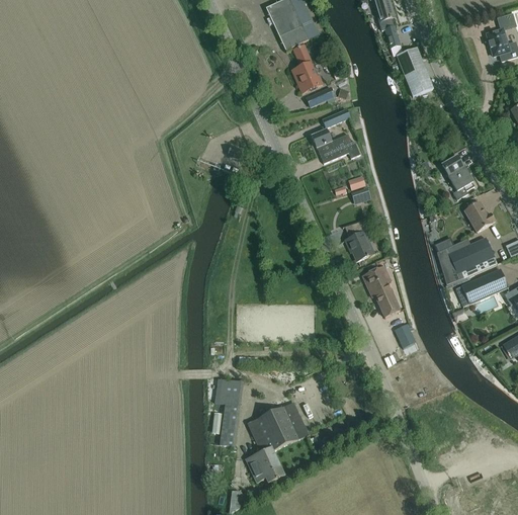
[(318,34),(301,0),(281,0),(274,3),(265,7),(269,16),(266,18),(269,24),(272,22),(285,50),(294,46),(318,34)]
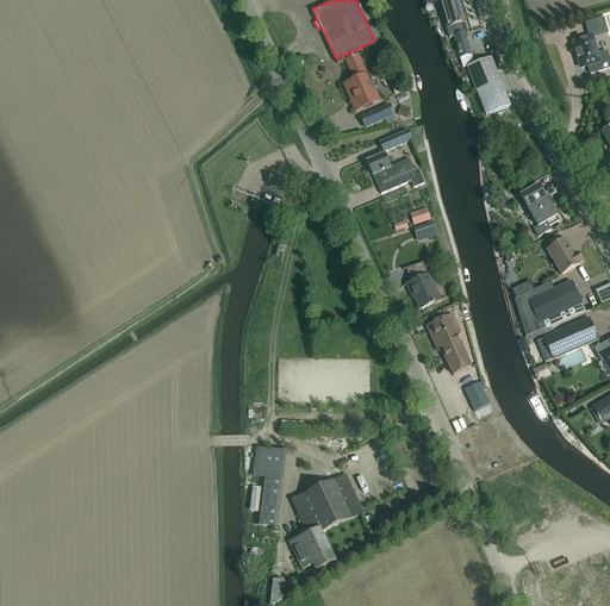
[(471,52),(462,20),(465,20),(459,0),(435,0),(439,0),(448,31),(452,30),(460,56),(471,52)]
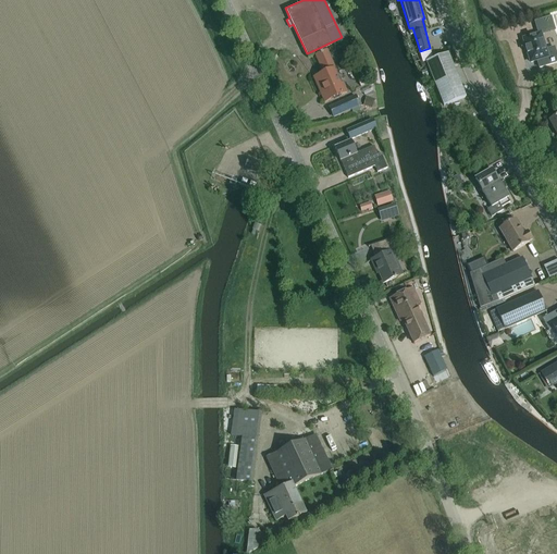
[(556,56),(554,45),(545,47),(541,32),(555,27),(551,14),(535,20),(539,32),(522,37),(525,45),(524,45),(527,51),(530,60),(536,58),(539,65),(556,59),(556,56)]
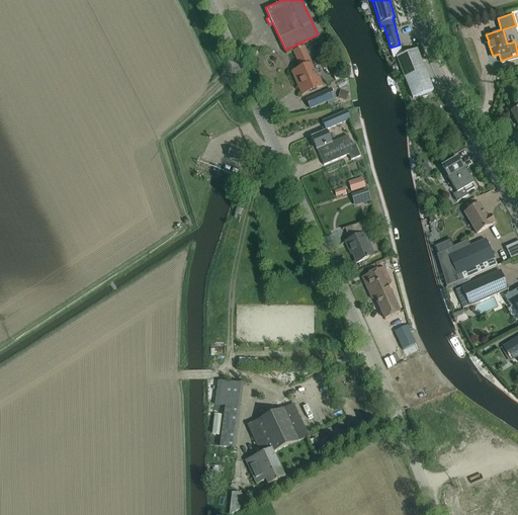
[(304,45),(303,45),(293,49),(300,66),(294,69),(300,83),(297,84),(301,92),(323,83),(319,75),(317,76),(310,62),(312,62),(304,45)]
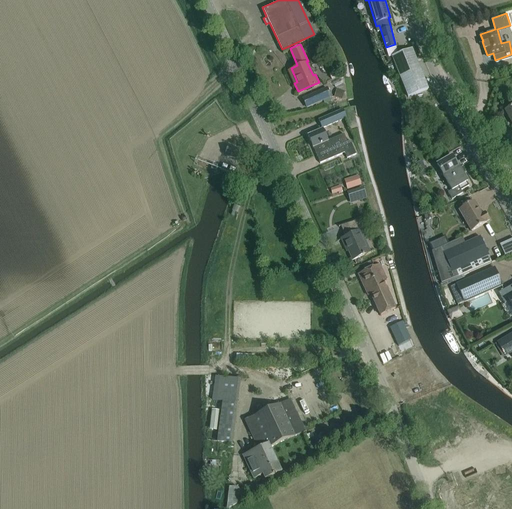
[(411,46),(391,54),(407,95),(427,87),(411,46)]
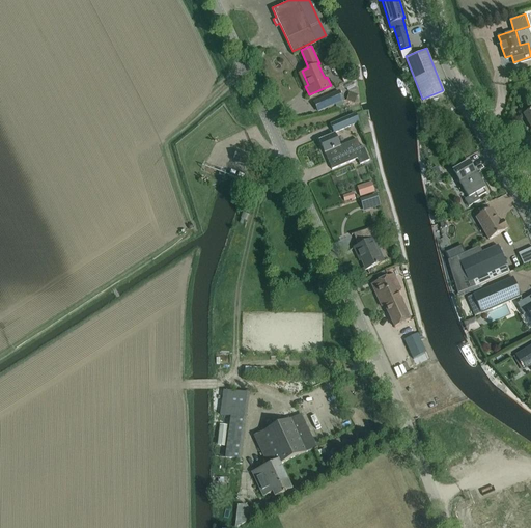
[(347,71),(350,77),(358,74),(356,67),(347,71)]
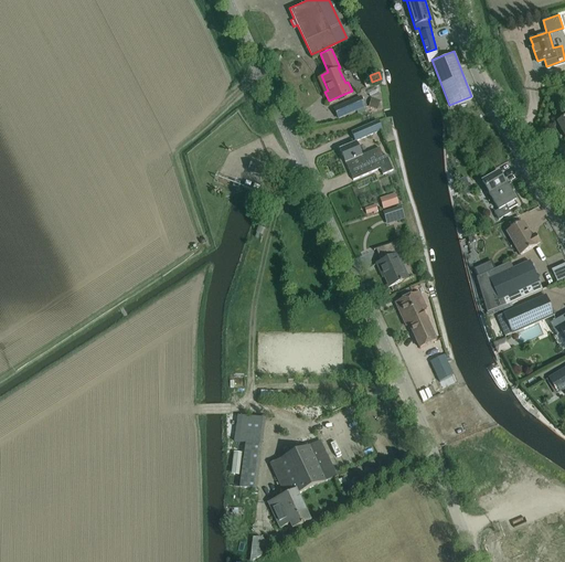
[(365,104),(361,96),(334,108),(338,116),(365,104)]
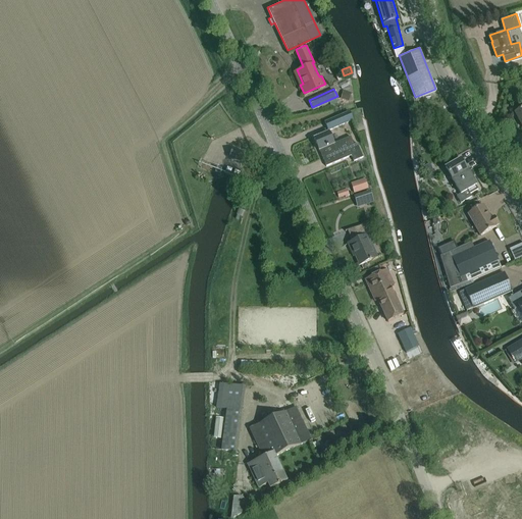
[(350,92),(343,90),(341,96),(348,99),(350,92)]
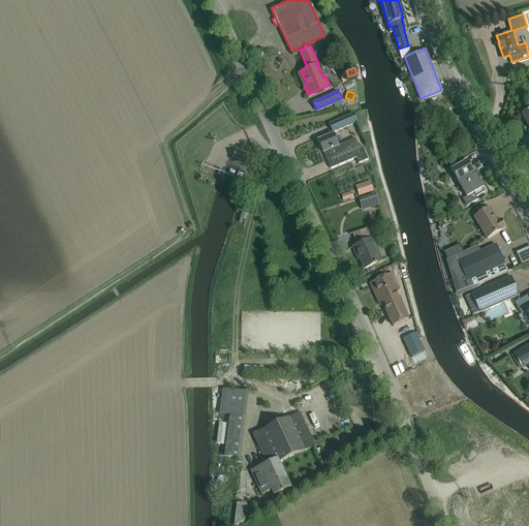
[(354,110),(329,121),(332,130),(359,119),(354,110)]
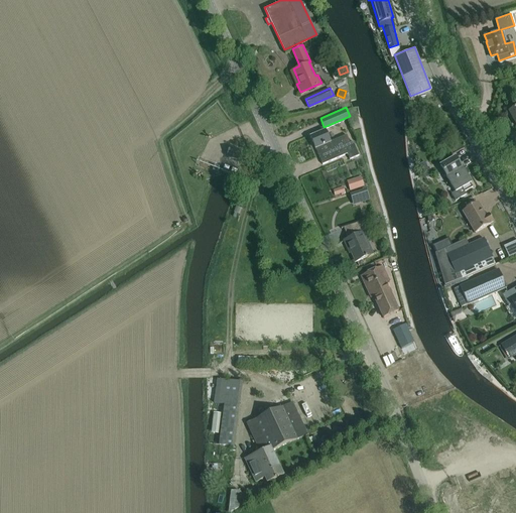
[(325,128),(309,134),(315,146),(323,162),(347,152),(350,157),(359,153),(353,139),(347,142),(343,134),(330,140),(325,128)]
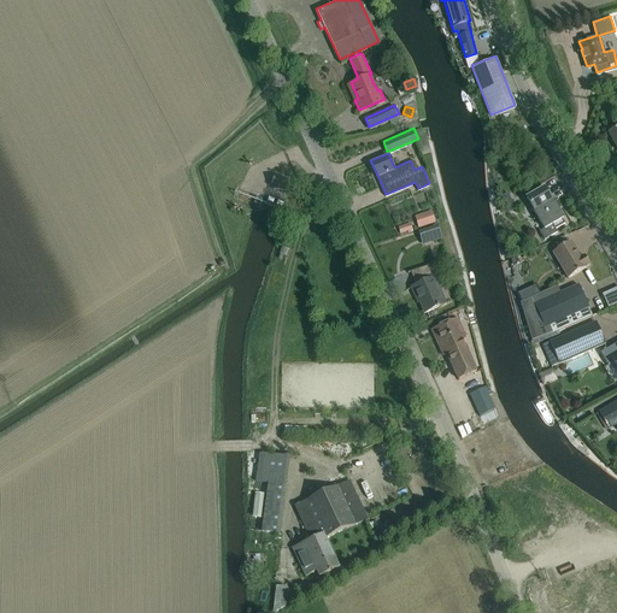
[(271,183),(276,184),(285,188),(288,178),(275,174),(271,183)]
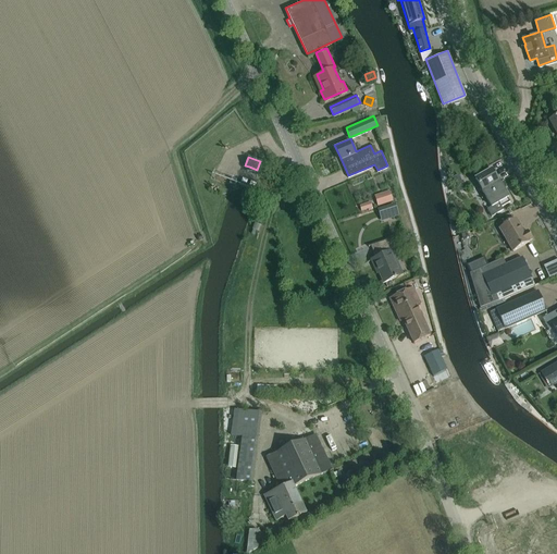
[(491,168),(482,173),(474,179),(491,205),(487,207),(492,214),(502,208),(500,206),(510,200),(507,196),(508,195),(498,180),(491,168)]
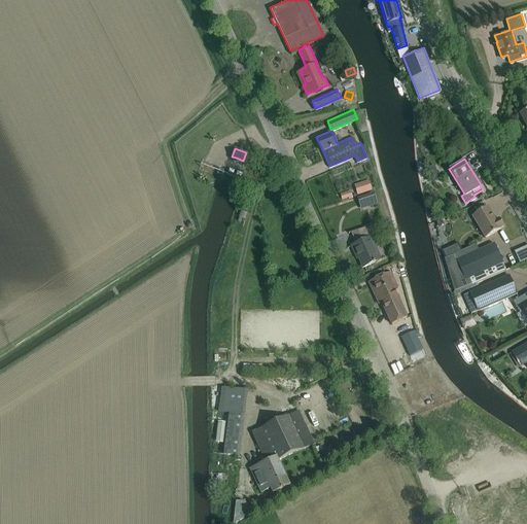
[(369,178),(354,182),(357,193),(372,188),(369,178)]
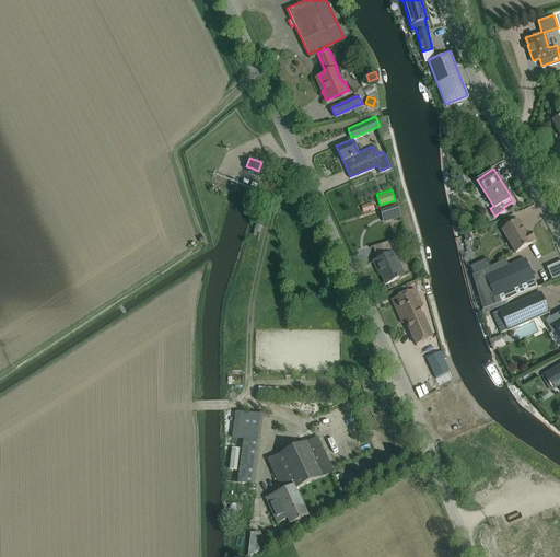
[(396,204),(381,208),(383,215),(391,212),(392,217),(399,213),(396,204)]
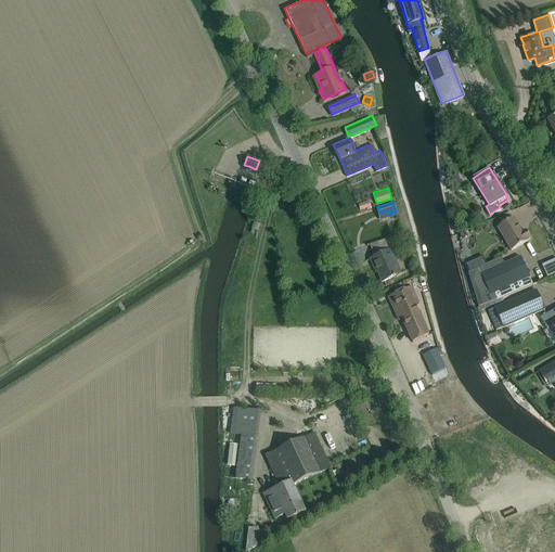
[(513,215),(504,220),(498,225),(511,248),(527,239),(527,238),(530,235),(526,228),(521,230),(513,215)]
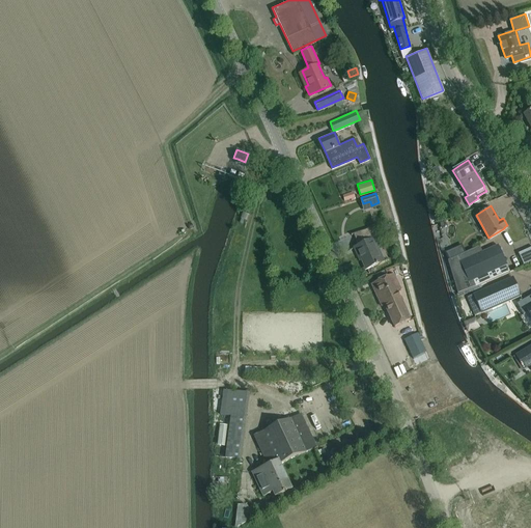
[(373,225),(353,231),(358,244),(354,245),(358,253),(360,252),(367,267),(374,264),(375,264),(378,264),(376,262),(383,259),(373,240),(379,238),(373,225)]
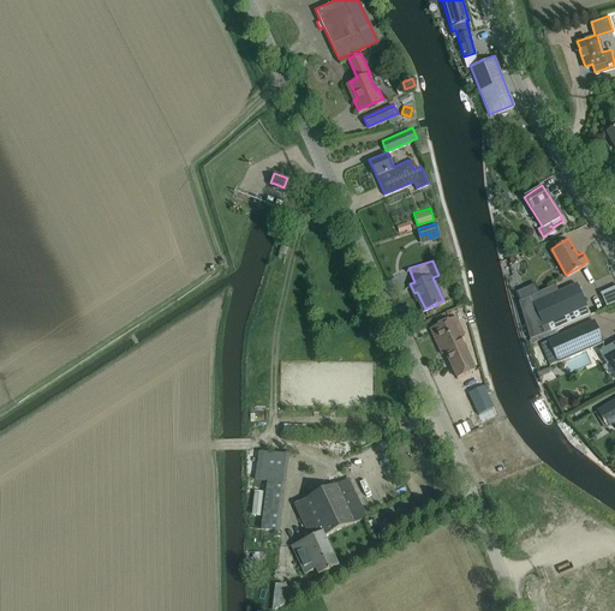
[(577,281),(566,287),(559,289),(555,282),(518,299),(530,337),(550,328),(548,322),(586,304),(577,281)]
